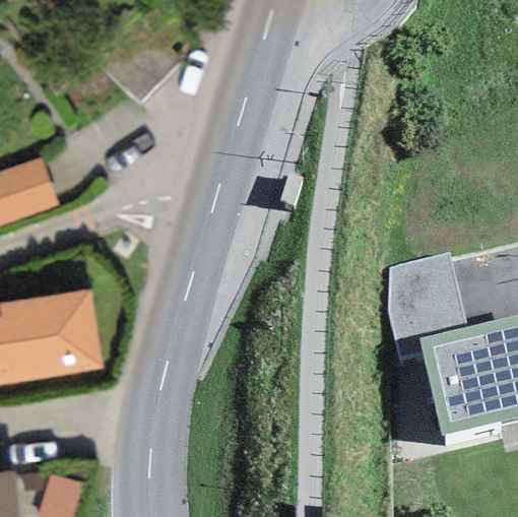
[(42,156),(0,171),(0,223),(59,202),(42,156)]
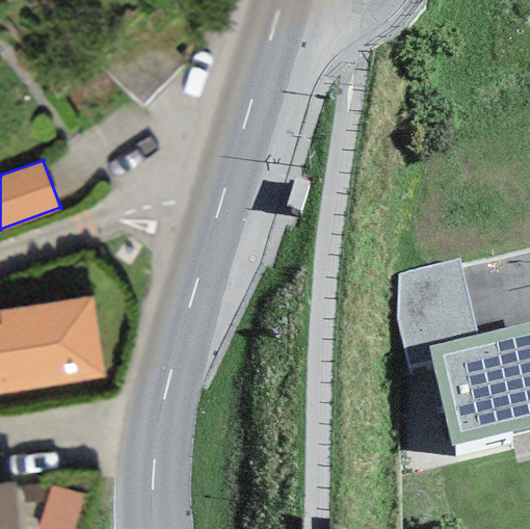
[(428,346),(478,335),(460,258),(397,273),(397,315),(409,367),(431,360),(428,346)]
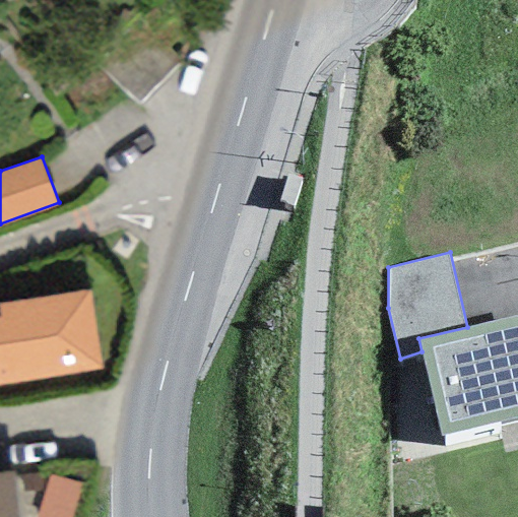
[(92,286),(0,300),(0,384),(105,369),(92,286)]
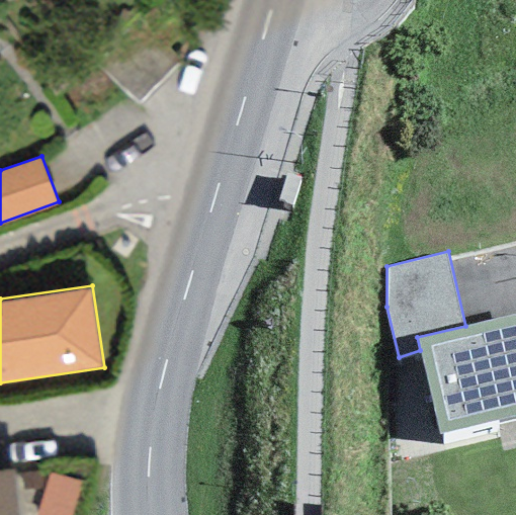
[(515,314),(465,326),(417,337),(420,350),(439,434),(515,415),(515,314)]
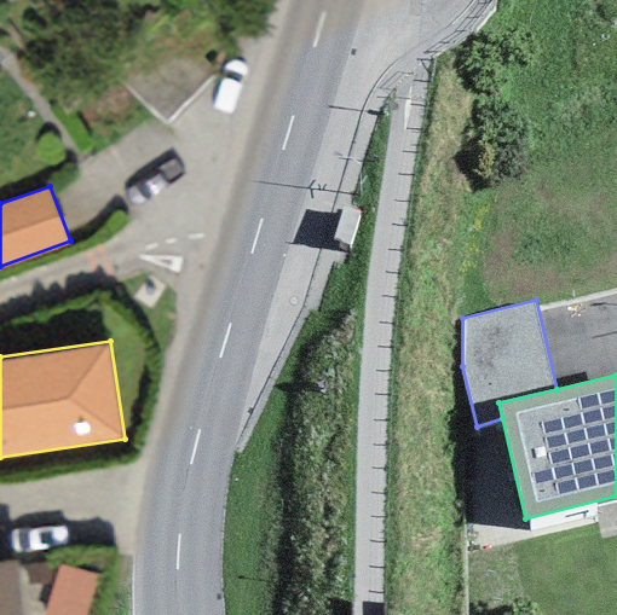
[(0,614),(24,614),(17,558),(0,560),(0,614)]
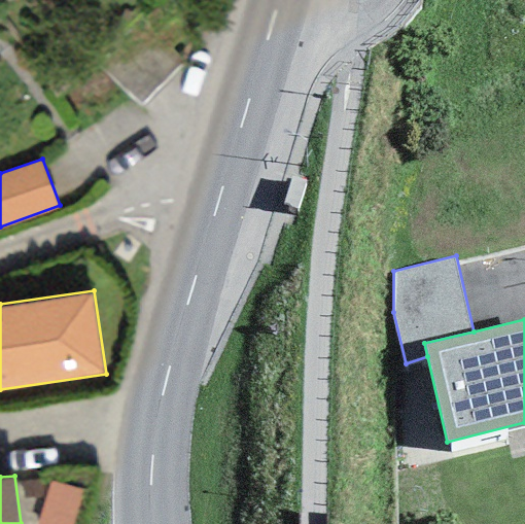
[(79,523),(83,492),(55,489),(50,523),(79,523)]
